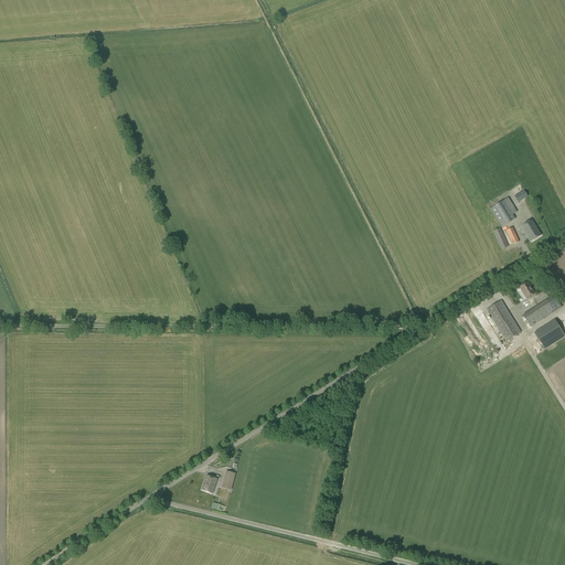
[(518,203),(528,196),(523,190),(514,196),(518,203)]
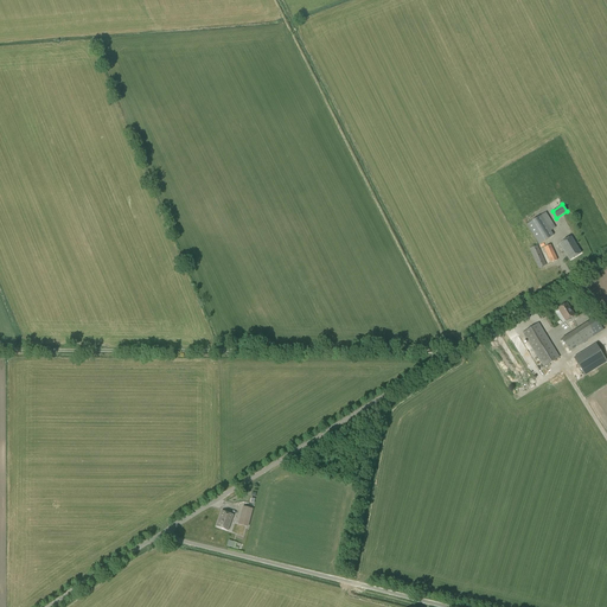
[(538,244),(554,235),(541,216),(526,225),(538,244)]
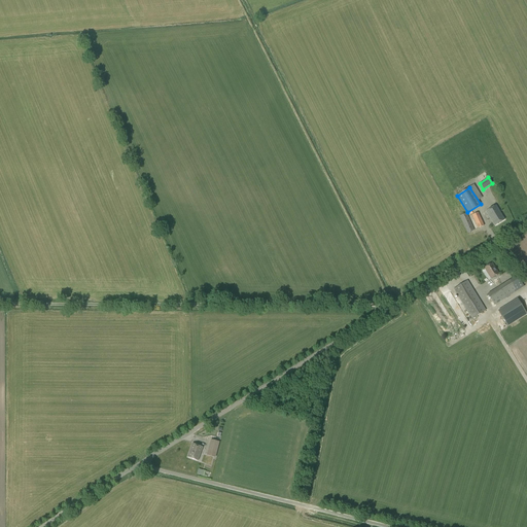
[(494,225),(504,219),(495,206),(486,212),(494,225)]
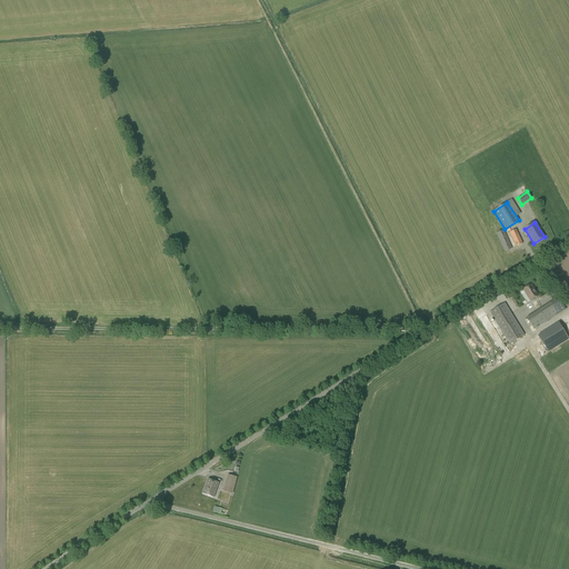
[(516,247),(522,243),(517,229),(510,232),(516,247)]
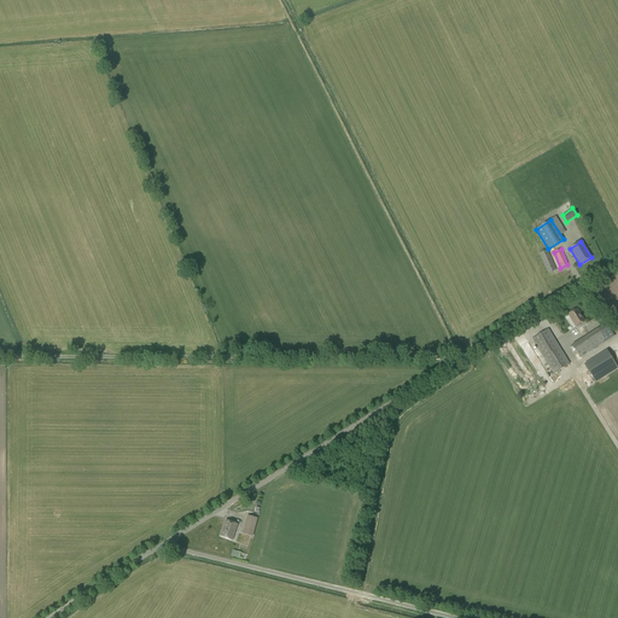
[(548,273),(557,269),(547,250),(538,254),(548,273)]
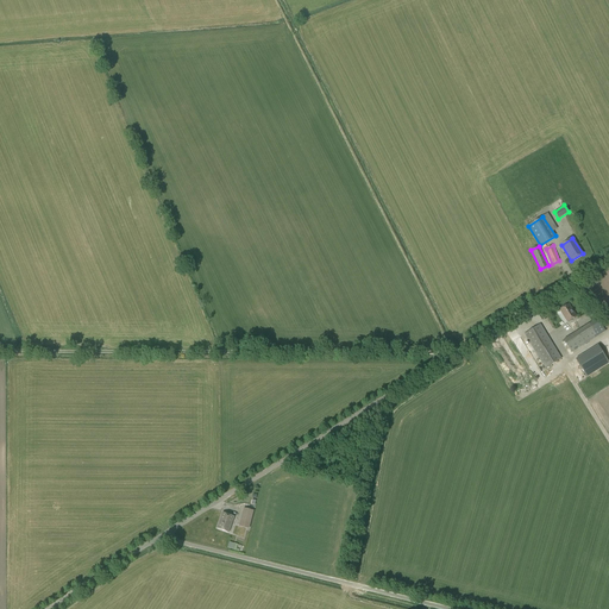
[(567,322),(576,316),(569,305),(560,309),(567,322)]
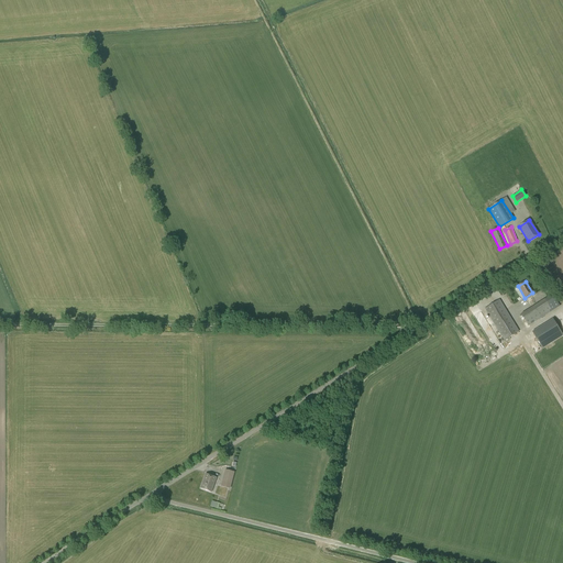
[(504,341),(519,331),(499,299),(484,309),(504,341)]
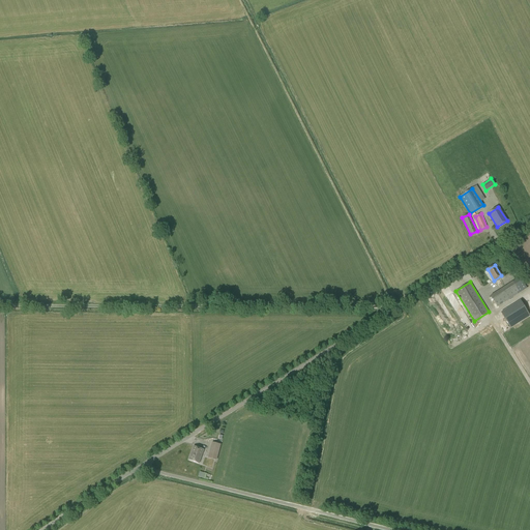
[(497,306),(520,293),(512,282),(490,296),(497,306)]
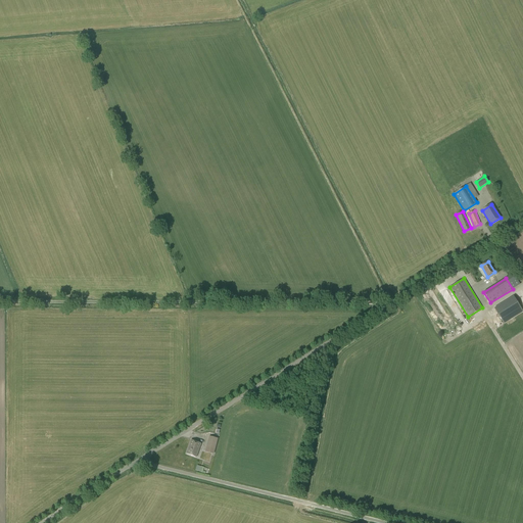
[(514,297),(494,310),(504,324),(522,312),(514,297)]
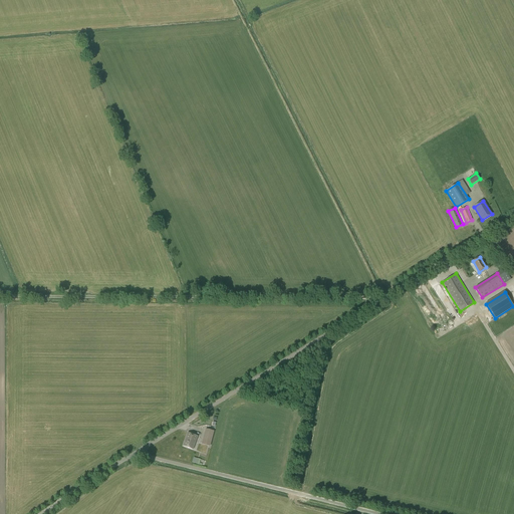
[(211,442),(214,431),(206,429),(203,440),(211,442)]
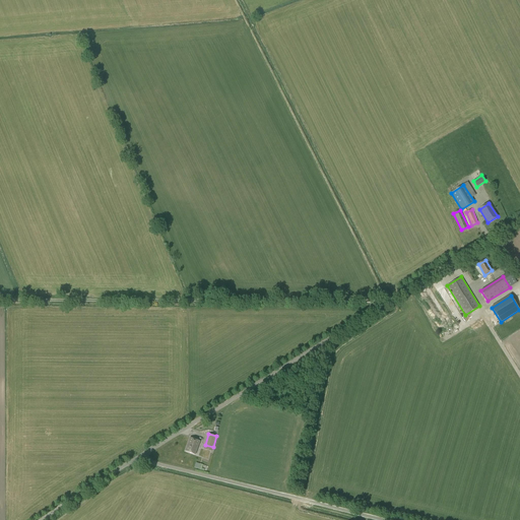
[(195,455),(200,442),(190,438),(185,451),(195,455)]
